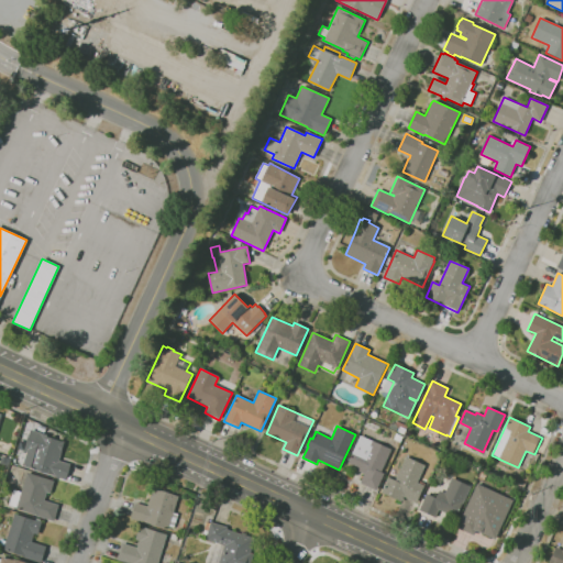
[(65,481),(52,476),(53,475),(22,465),(26,452),(24,451),(31,430),(46,435),(46,438),(64,443),(58,460),(70,463),(65,481)]
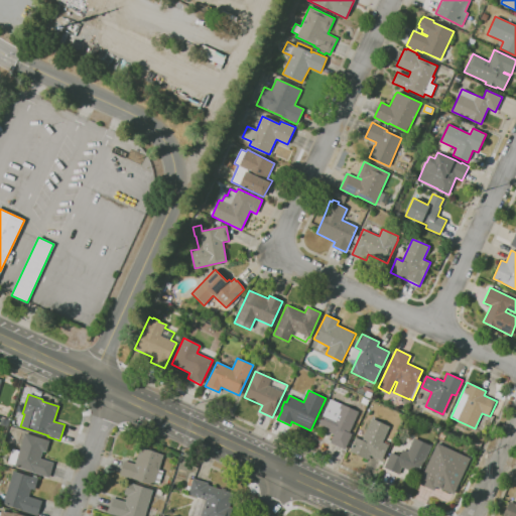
[(367,405),(361,402),(363,397),(369,400),(367,405)]
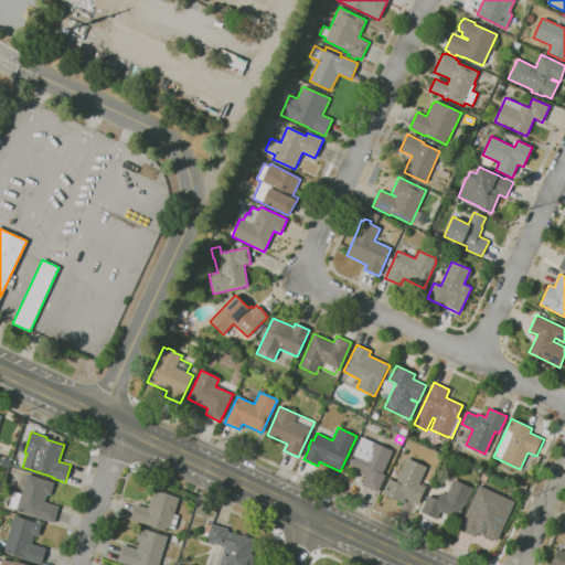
[(377,492),(361,484),(365,476),(358,471),(358,470),(348,466),(352,455),(353,455),(359,441),(371,448),(374,443),(393,451),(383,473),(385,476),(377,492)]
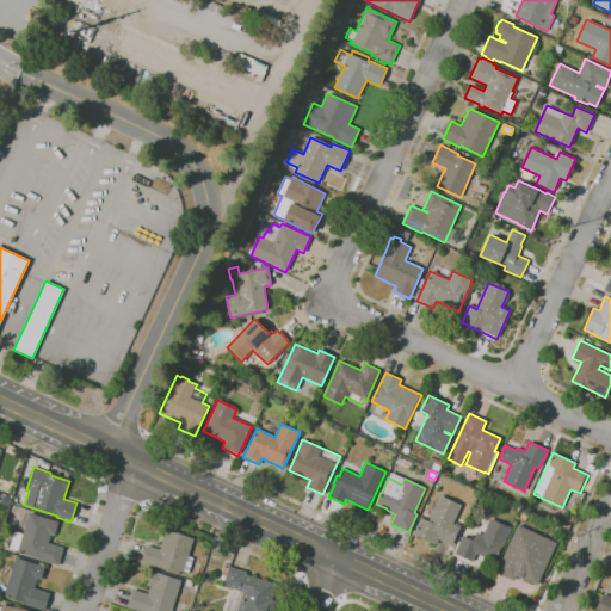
[(451,545),(438,538),(434,544),(413,534),(421,518),(429,522),(440,495),(461,505),(452,524),(455,525),(456,523),(461,525),(460,528),(451,545)]
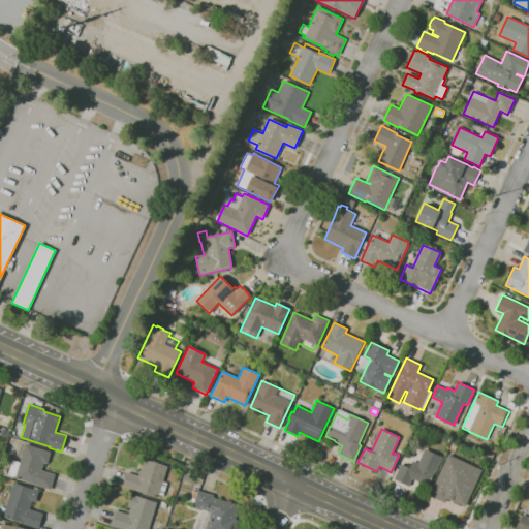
[(455,452),(448,448),(452,442),(458,445),(455,452)]
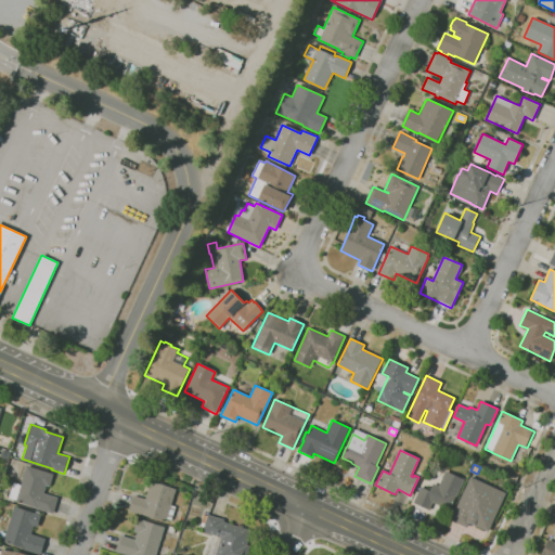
[(52,514),(35,508),(36,507),(15,501),(16,501),(8,498),(13,482),(21,485),(27,465),(53,474),(49,487),(46,486),(43,493),(57,498),(52,514)]
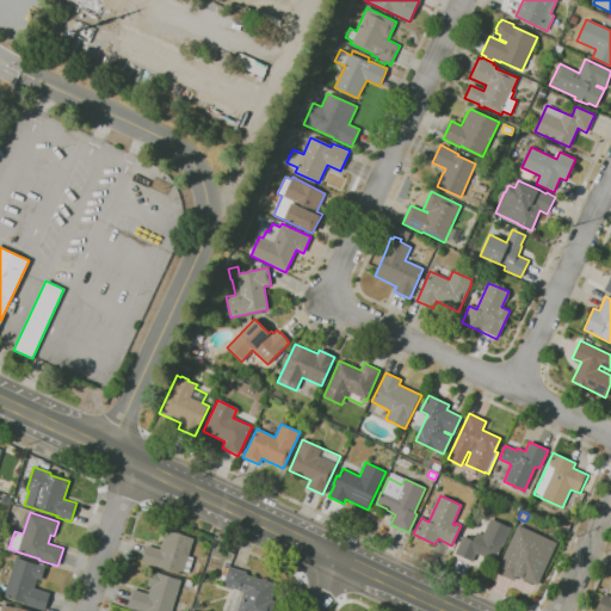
[(494,562),(476,554),(471,562),(455,554),(463,536),(473,541),(477,531),(482,535),(491,518),(511,528),(494,562)]
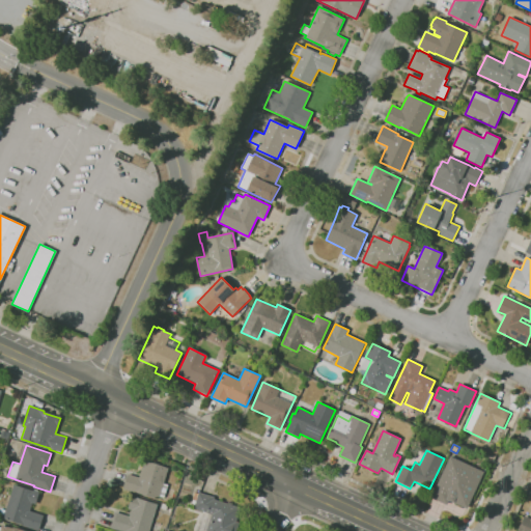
[(447,505),(431,498),(450,455),(484,471),(467,509),(449,501),(447,505)]
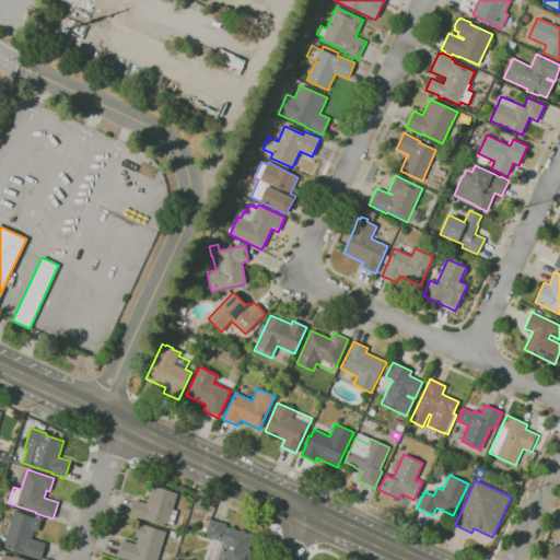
[(167,527),(130,516),(135,501),(147,504),(152,486),(177,493),(172,510),(177,511),(173,525),(168,524),(167,527)]
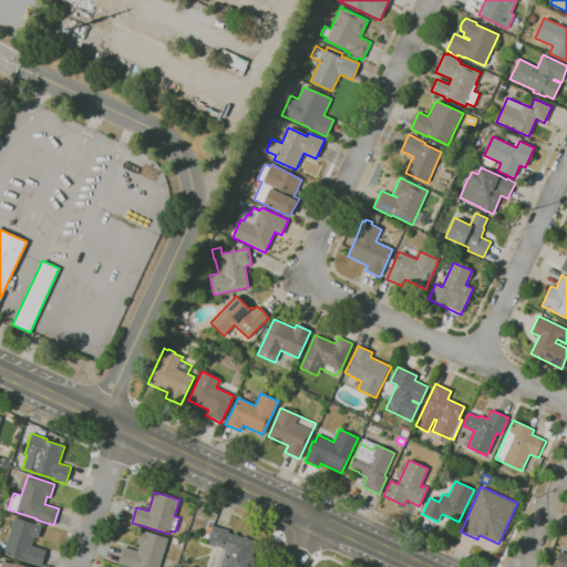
[(41,566),(2,554),(14,517),(41,526),(38,538),(34,537),(31,546),(47,550),(41,566)]
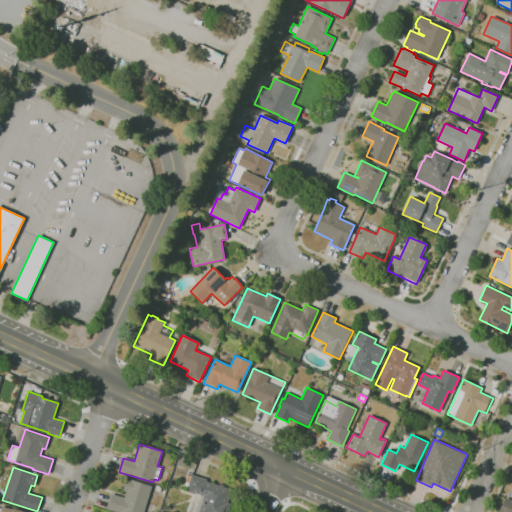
[(198,511),(200,508),(192,506),(196,494),(186,491),(189,482),(186,481),(188,475),(191,476),(192,474),(207,479),(206,481),(219,485),(219,483),(224,485),(223,487),(231,490),(227,503),(230,504),(227,511),(198,511)]
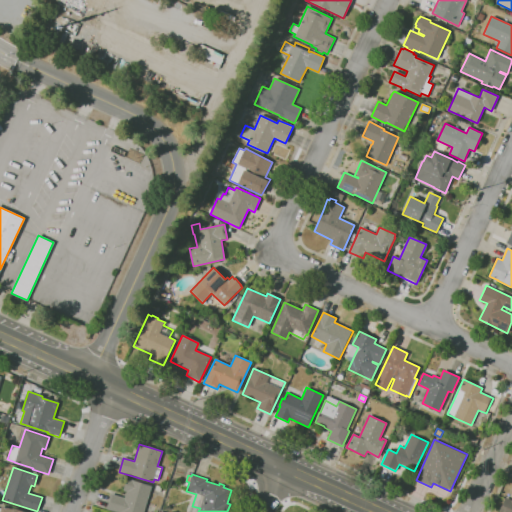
[(143,511),(115,511),(106,509),(111,494),(124,498),(126,491),(123,490),(126,478),(132,480),(152,486),(143,511)]
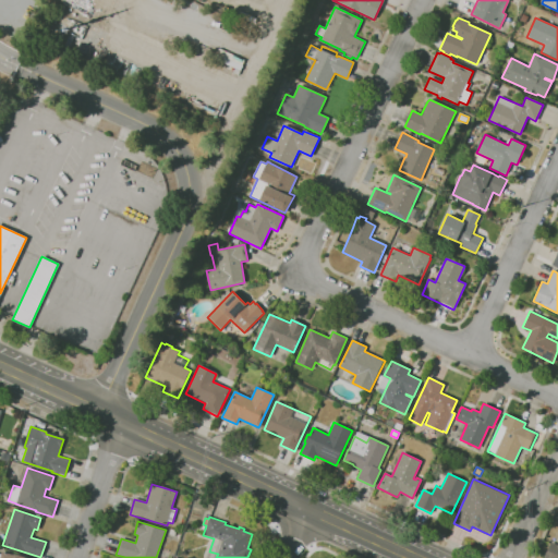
[(557,557),(544,557),(550,542),(557,545),(557,538),(555,537),(557,531),(557,557)]
